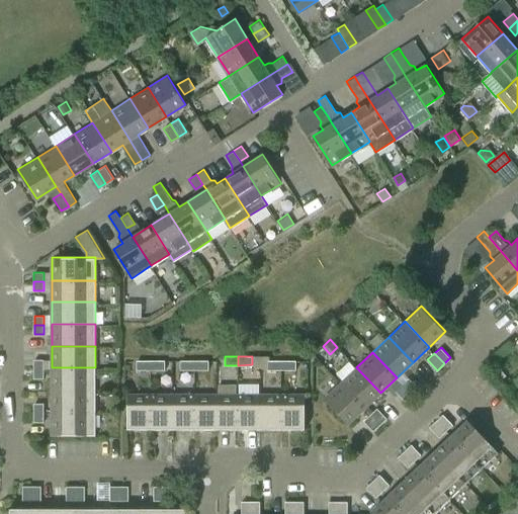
[(268,369),(282,369),(282,358),(268,358),(268,369)]
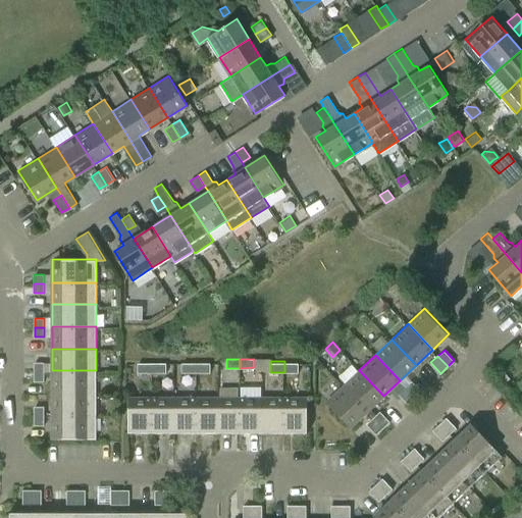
[(284,361),(284,372),(298,372),(298,361),(284,361)]
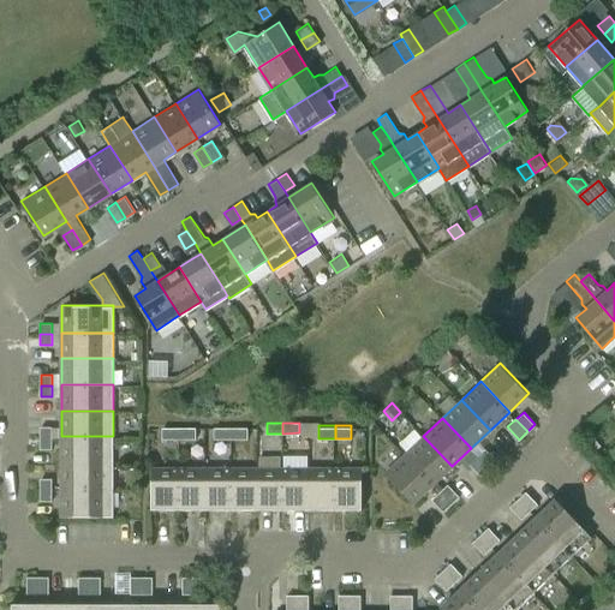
[(52,426),(41,426),(41,437),(52,437),(52,426)]
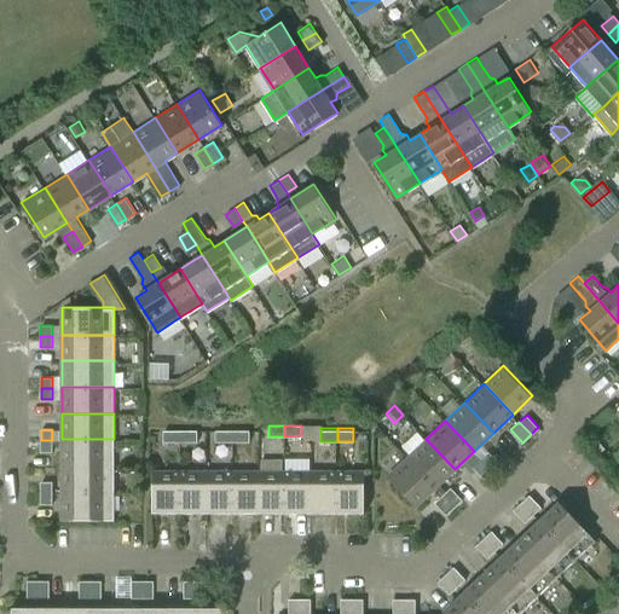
[(180,441),(180,430),(163,430),(163,441),(180,441)]
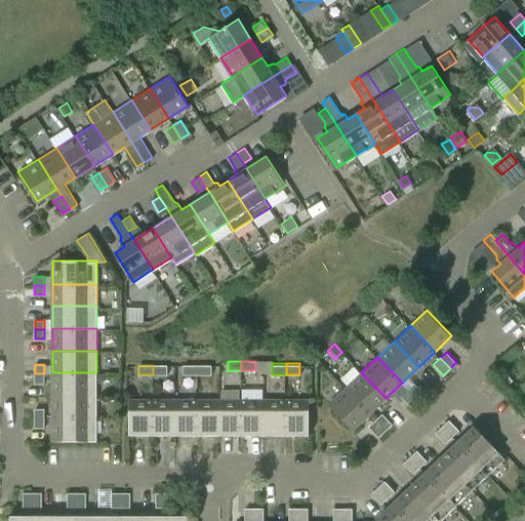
[(167,365),(153,365),(153,374),(167,374),(167,365)]
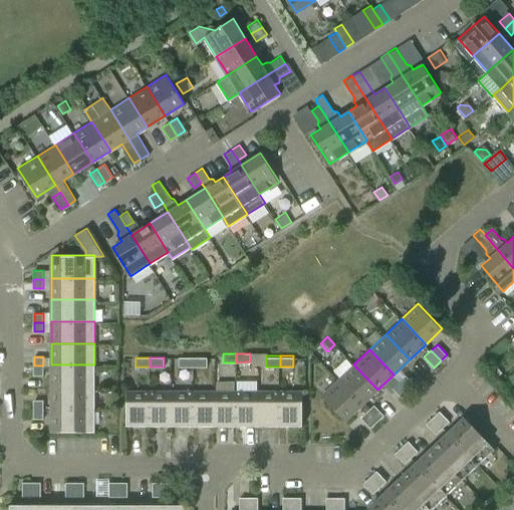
[(193,366),(193,357),(179,357),(179,366),(193,366)]
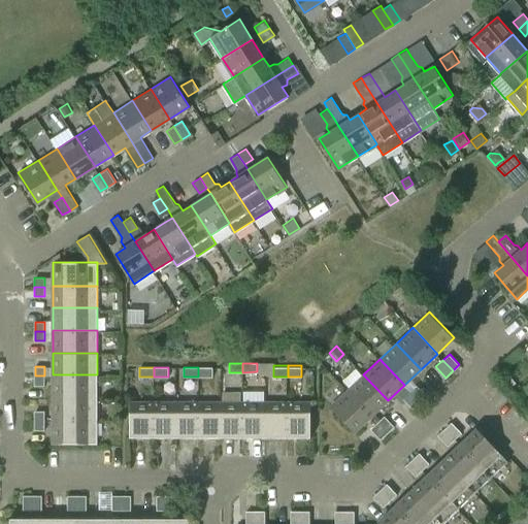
[(212,367),(198,367),(198,377),(212,377),(212,367)]
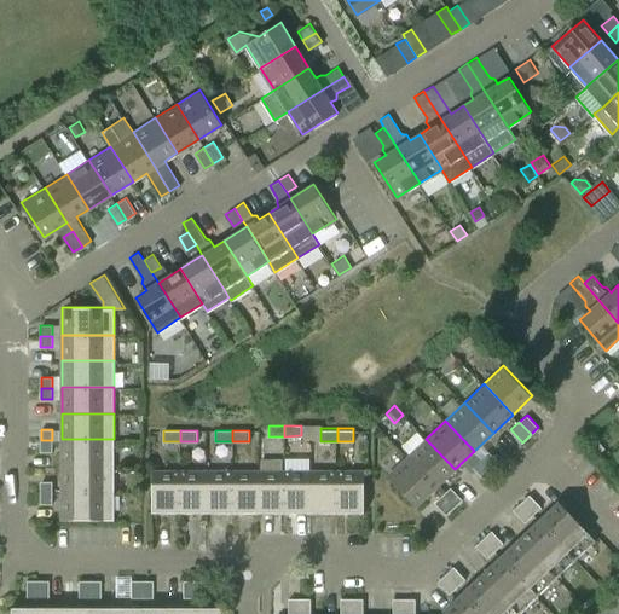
[(595,438),(588,444),(597,455),(605,449),(595,438)]
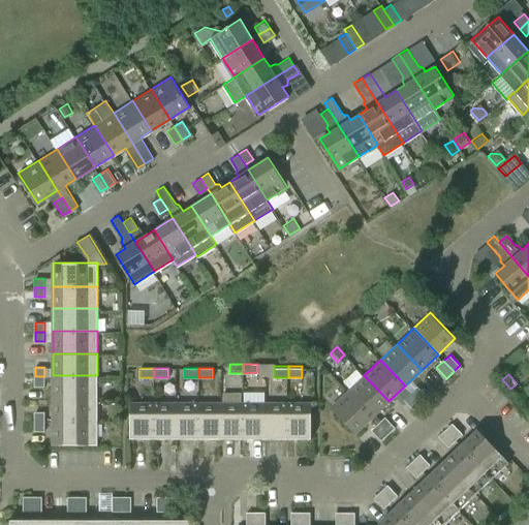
[(53,375),(53,398),(97,398),(97,375),(53,375)]
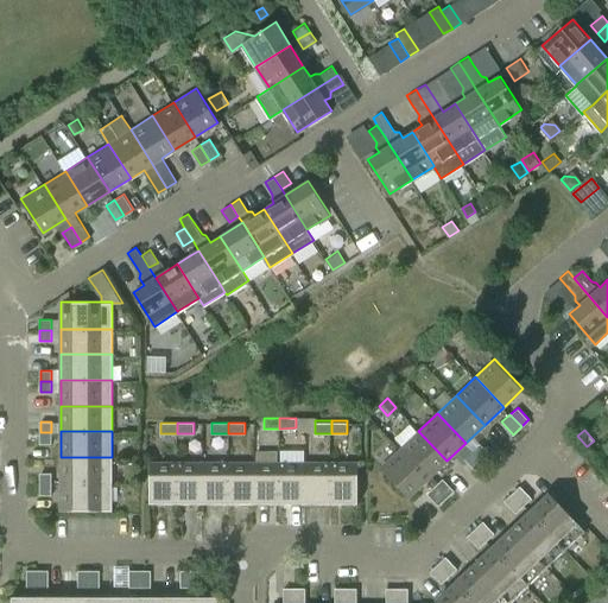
[(418,431),(399,449),(428,478),(447,461),(418,431)]
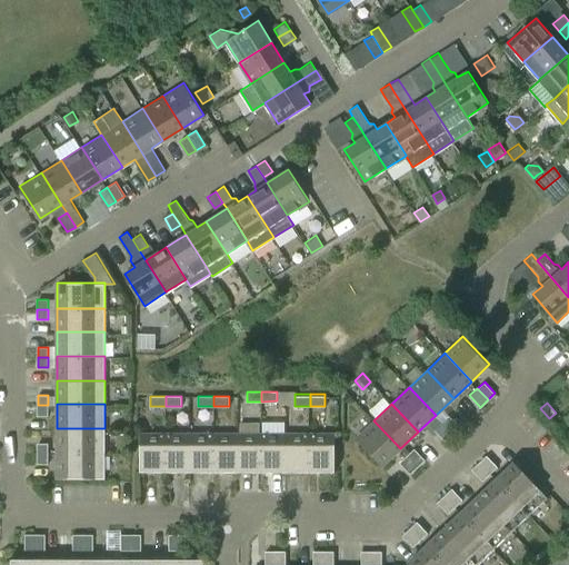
[(48,405),(38,405),(38,415),(48,415),(48,405)]
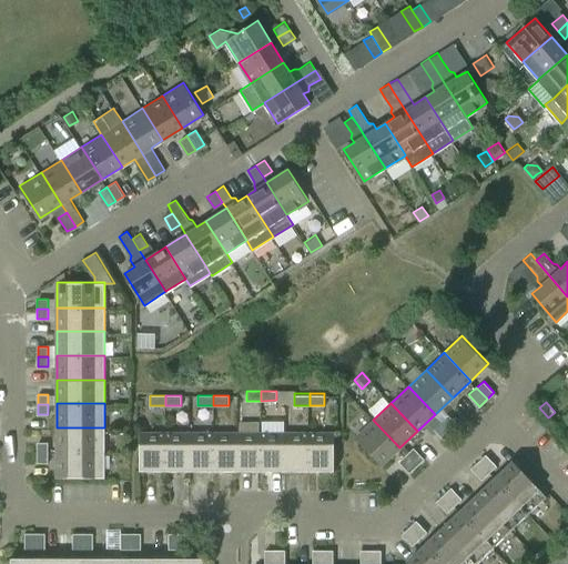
[(448,414),(440,421),(452,432),(459,425),(448,414)]
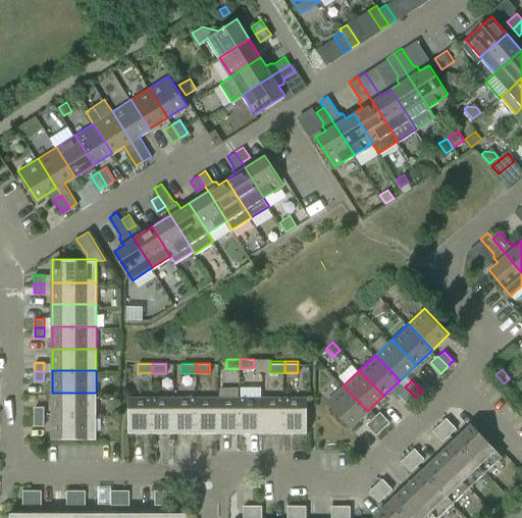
[(343,385),(326,401),(351,426),(367,411),(343,385)]
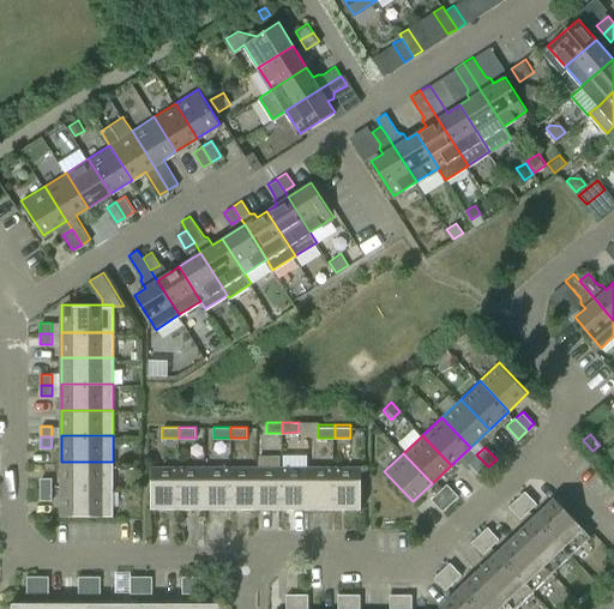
[(488,466),(476,454),(469,462),(480,474),(488,466)]
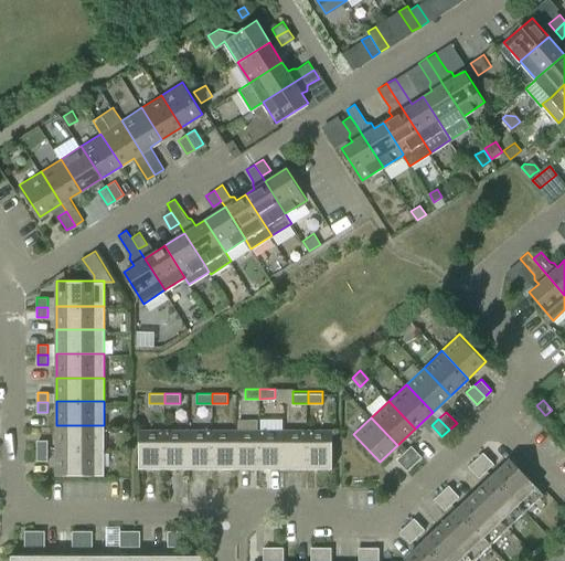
[(56,425),(56,448),(104,448),(104,425),(56,425)]
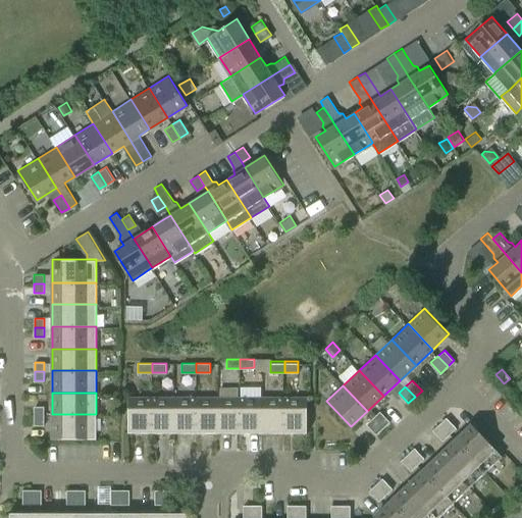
[(196,396),(173,397),(173,431),(196,431),(196,396)]
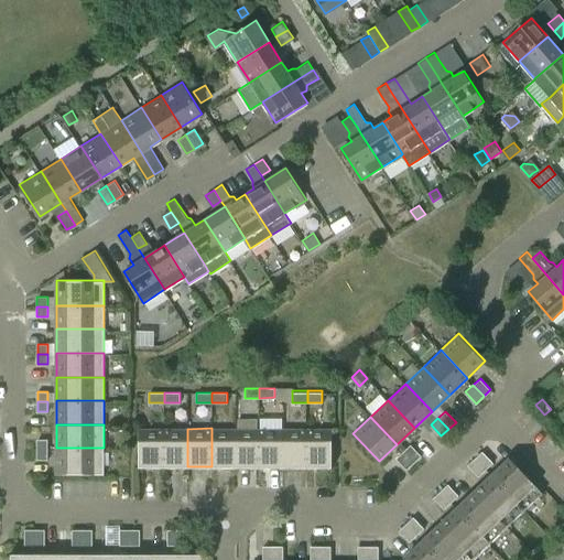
[(236,428),(212,428),(212,466),(236,466),(236,428)]
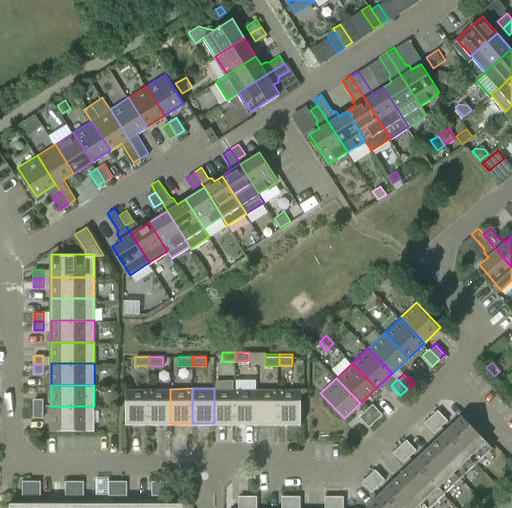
[(236,388),(214,388),(214,423),(236,423),(236,388)]
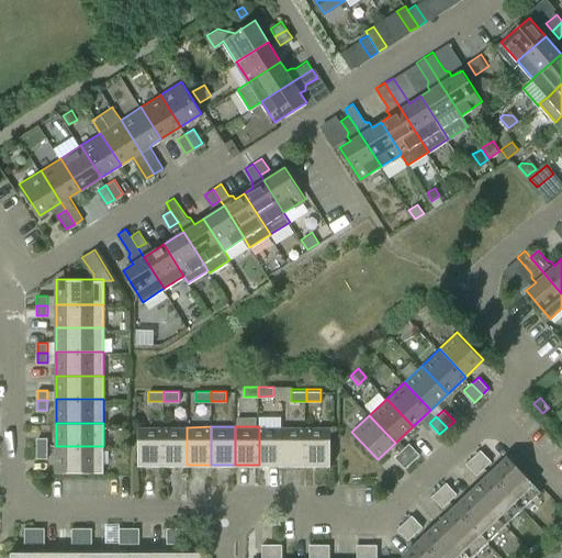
[(282,426),(259,426),(259,465),(282,465),(282,426)]
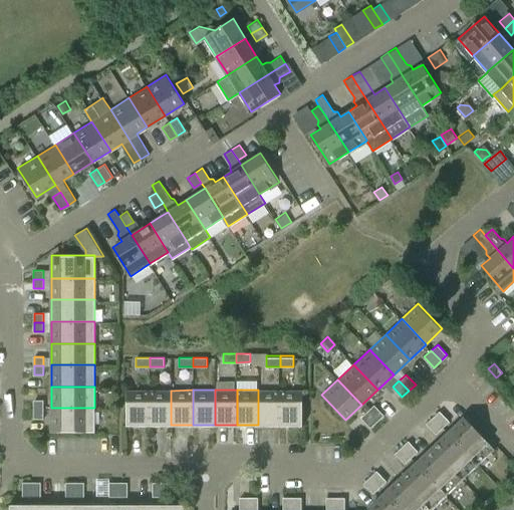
[(280,390),(258,390),(258,425),(280,425),(280,390)]
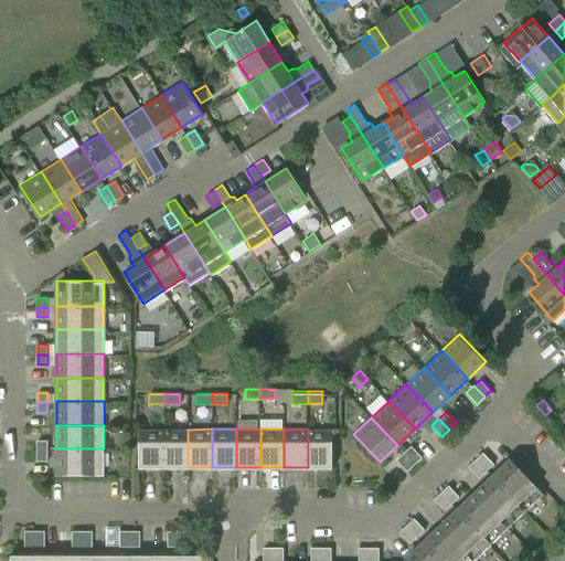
[(332,429),(308,429),(308,467),(332,467),(332,429)]
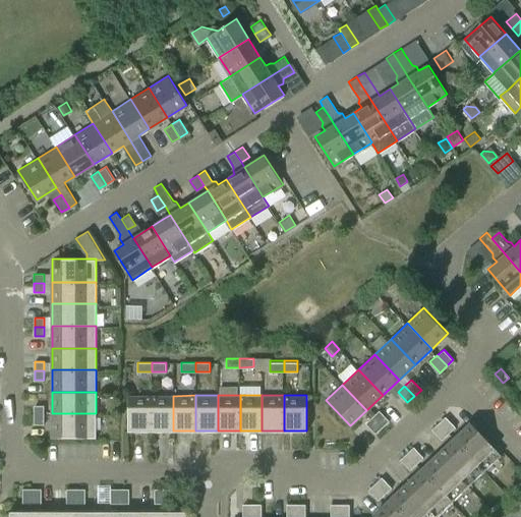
[(151,431),(151,396),(128,396),(128,431),(151,431)]
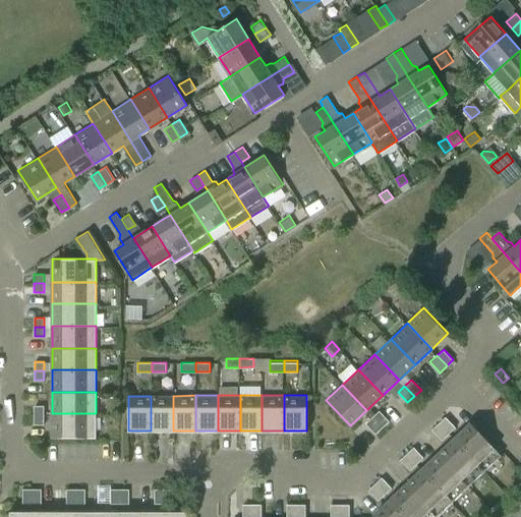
[(173,396),(151,396),(151,431),(173,431),(173,396)]
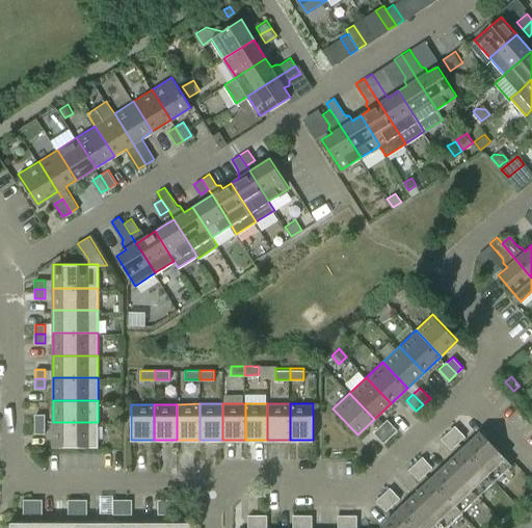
[(35,418),(35,427),(45,427),(45,418),(35,418)]
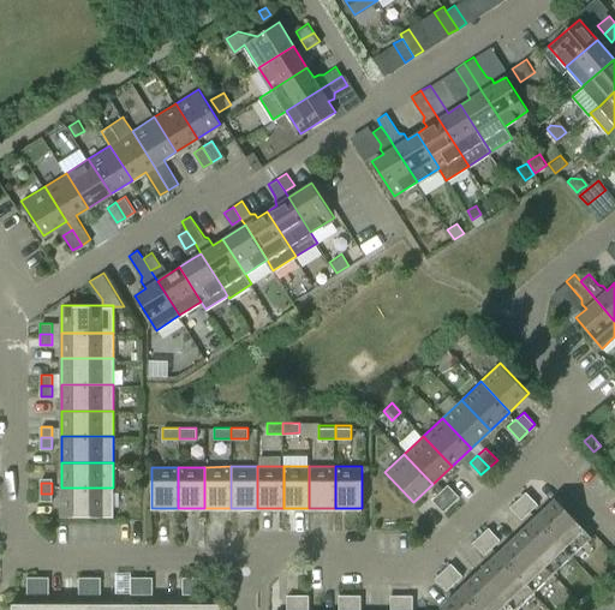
[(448,483),(440,490),(452,503),(459,495),(448,483)]
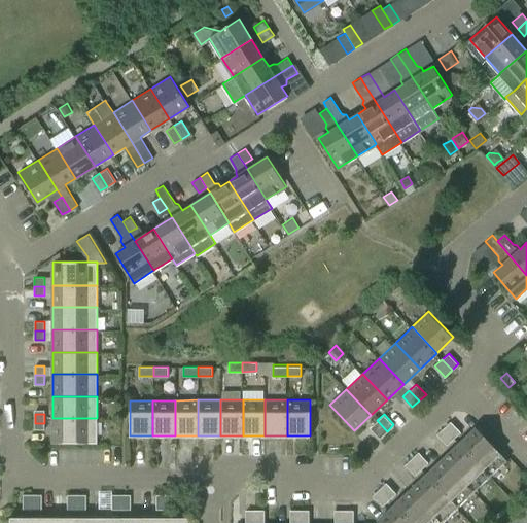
[(97,418),(53,418),(53,442),(97,442),(97,418)]
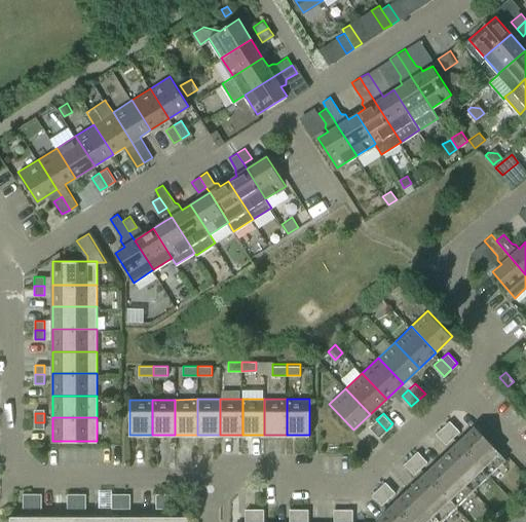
[(386,431),(376,419),(369,426),(379,437),(386,431)]
